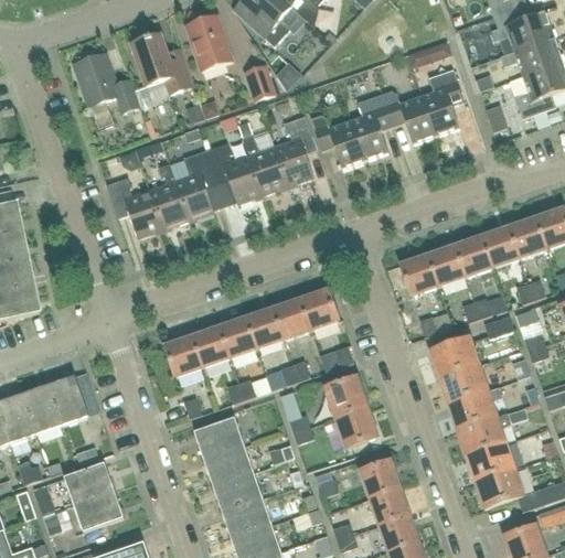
[(280,20),(292,7),(285,0),(246,0),(259,11),(248,22),(275,45),(290,29),(280,20)]
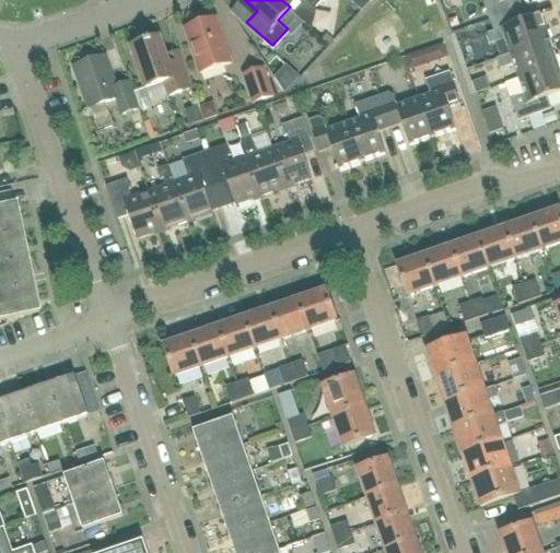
[(282,0),(290,7),(311,25),(314,6),(318,0),(282,0)]
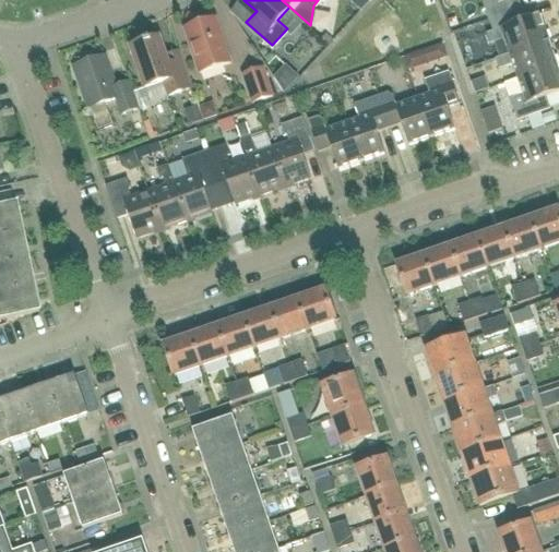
[(489,16),(520,4),(518,0),(483,0),(489,16)]
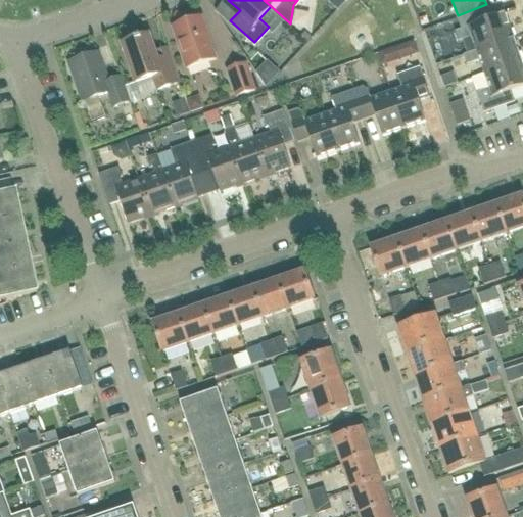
[(490,14),(486,4),(458,15),(461,25),(455,27),(458,37),(471,33),(475,46),(512,33),(504,9),(490,14)]
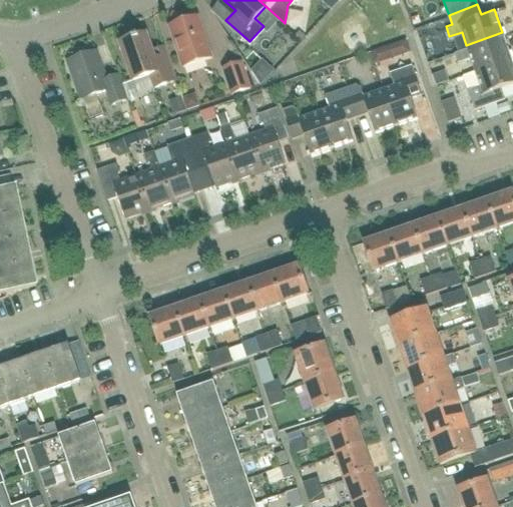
[(211,54),(197,14),(169,24),(183,64),(211,54)]
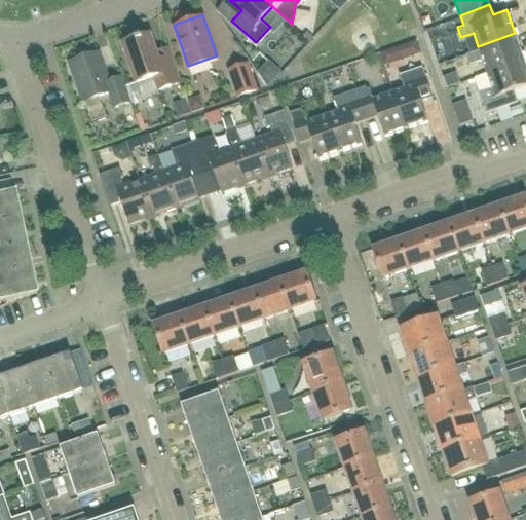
[(150,32),(123,41),(137,80),(154,74),(158,87),(180,79),(171,52),(158,57),(150,32)]
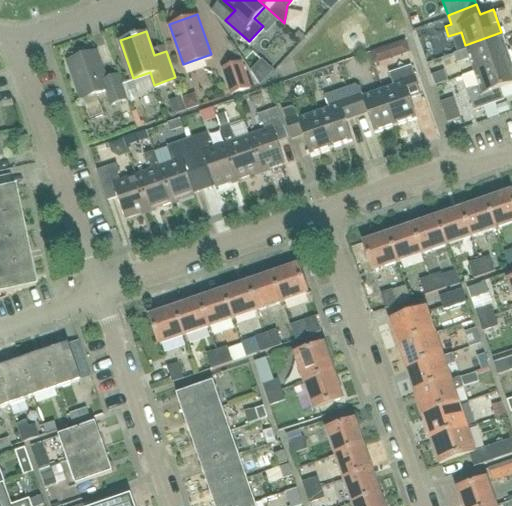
[(473,68),(509,55),(501,32),(465,45),(453,49),(456,59),(469,55),(473,68)]
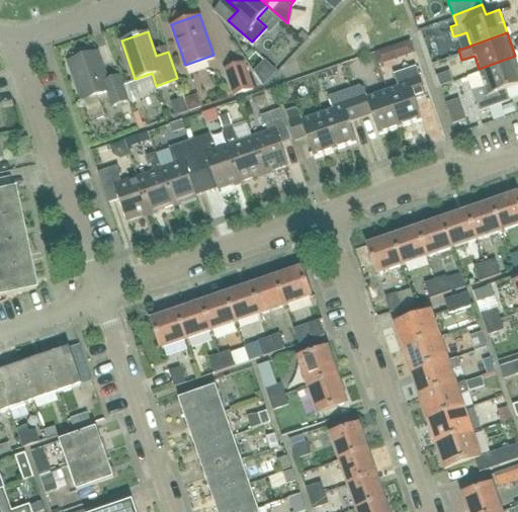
[(377,55),(382,68),(415,56),(410,43),(377,55)]
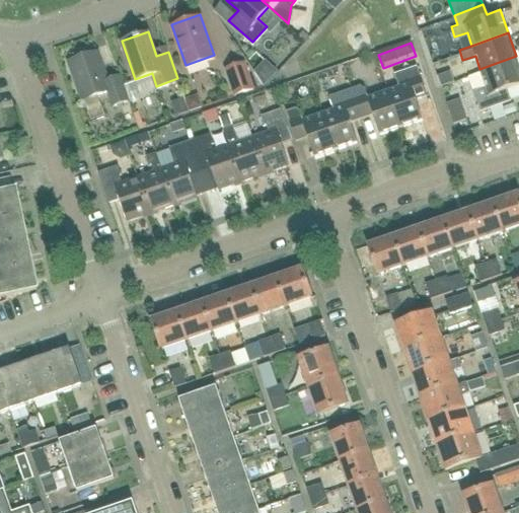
[(97,91),(106,88),(112,103),(129,97),(120,72),(106,76),(96,49),(69,58),(83,96),(90,119),(105,114),(97,91)]
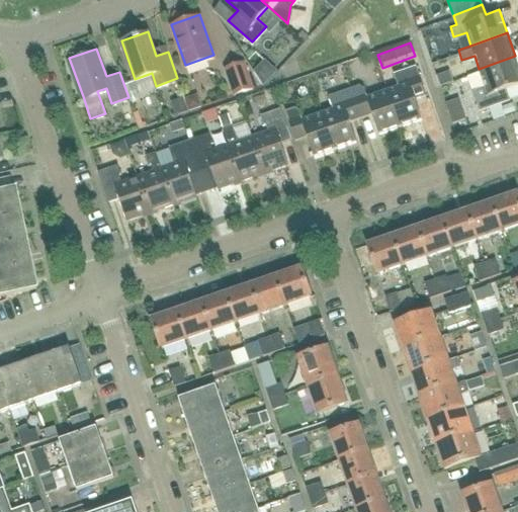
[(517,63),(515,56),(479,69),(480,70),(466,74),(479,107),(508,97),(504,86),(517,81),(517,63)]
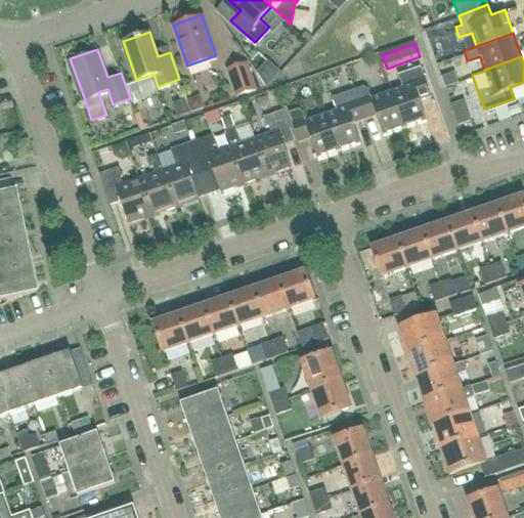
[(255,86),(247,60),(227,67),(236,93),(255,86)]
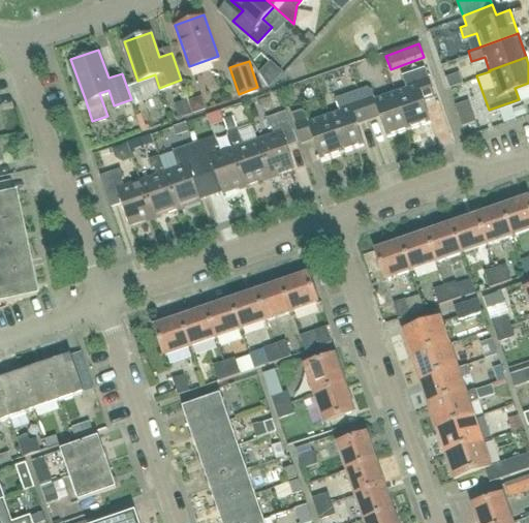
[(396,89),(408,126),(430,119),(423,98),(434,94),(424,64),(401,72),(406,86),(396,89)]
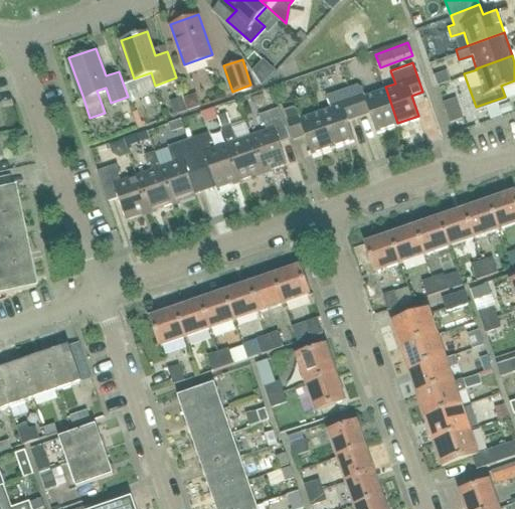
[(357,82),(348,86),(357,114),(369,110),(376,130),(397,123),(385,87),(365,94),(361,83),(357,82)]
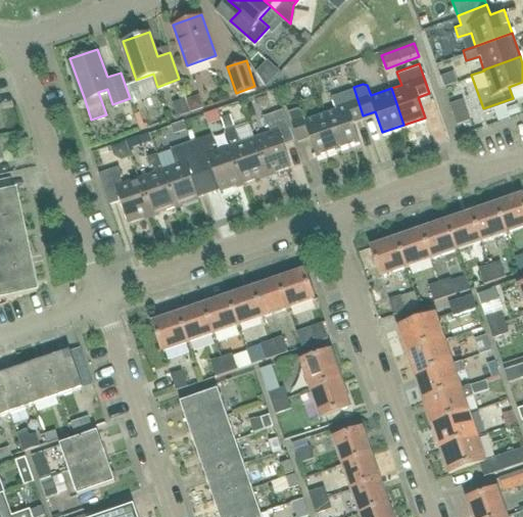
[(363,115),(353,87),(331,94),(336,107),(325,111),(337,147),(359,140),(351,120),(363,115)]
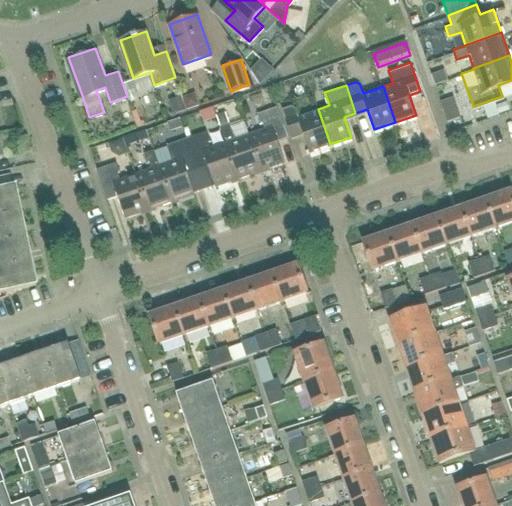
[(173,111),(185,107),(180,93),(168,97),(173,111)]
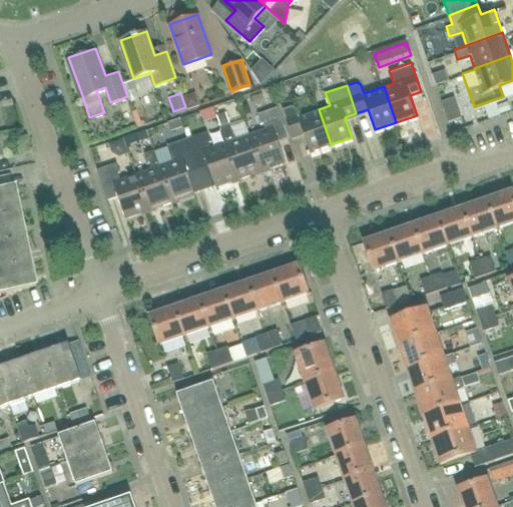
[(216,115),(212,103),(200,108),(204,119),(216,115)]
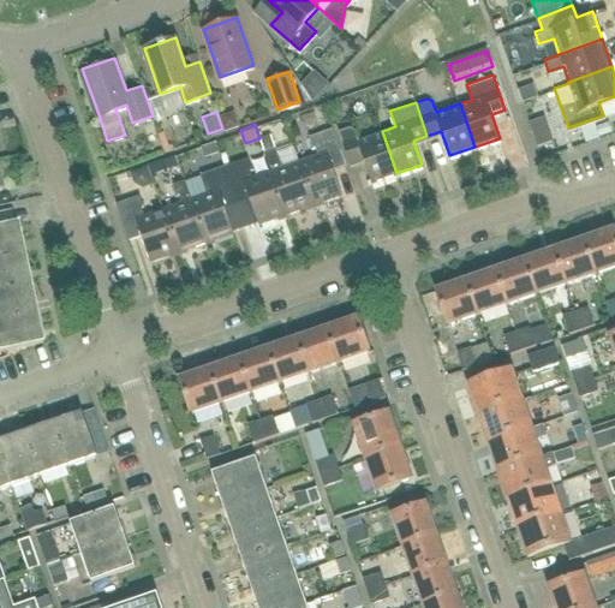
[(396,173),(382,131),(359,139),(354,126),(351,125),(338,129),(350,162),(363,158),(371,183),(396,173)]
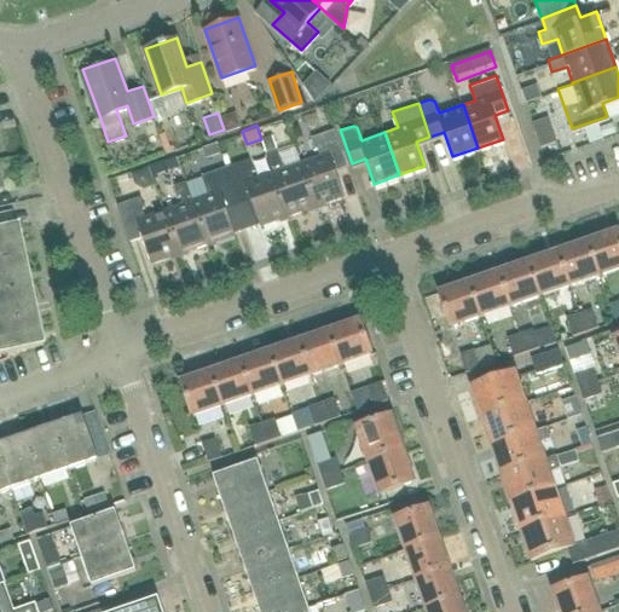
[(300,160),(316,205),(345,194),(335,167),(347,163),(335,127),(310,136),(313,146),(316,145),(318,154),(300,160)]
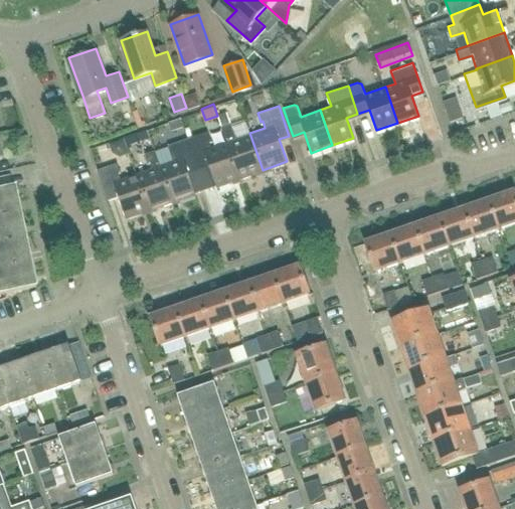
[(225,141),(226,141),(239,178),(263,170),(249,133),(233,139),(231,132),(233,131),(230,123),(230,122),(228,115),(226,110),(217,114),(219,118),(221,126),(220,126),(225,141)]
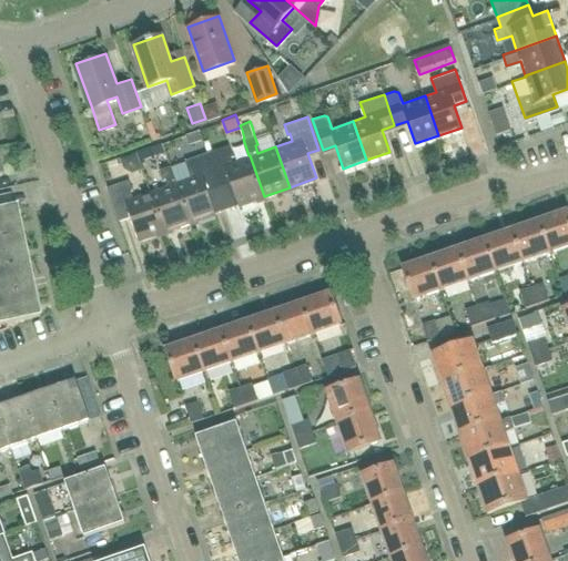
[(250,155),(249,155),(232,162),(230,154),(232,153),(229,144),(206,152),(217,184),(230,181),(239,205),(264,196),(250,155)]
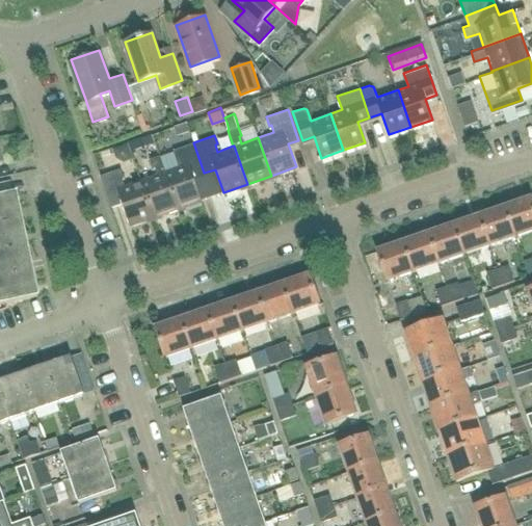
[(164,171),(178,208),(202,200),(193,177),(204,173),(193,142),(174,149),(177,158),(179,157),(181,164),(165,171),(164,171)]
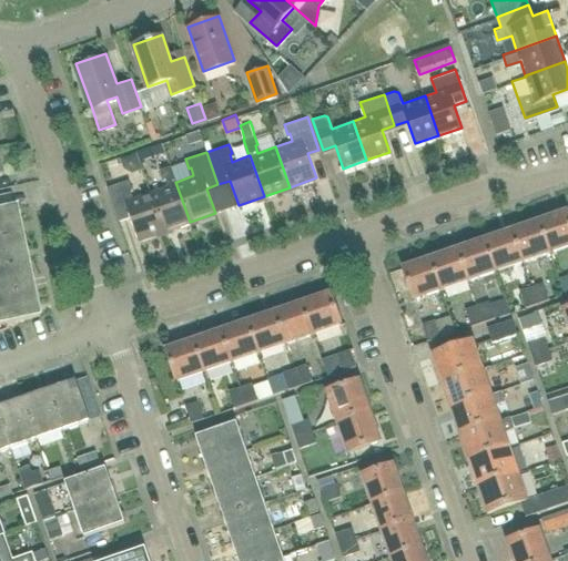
[(190,222),(175,182),(176,182),(170,164),(159,167),(162,177),(165,176),(168,184),(150,191),(165,231),(190,222)]
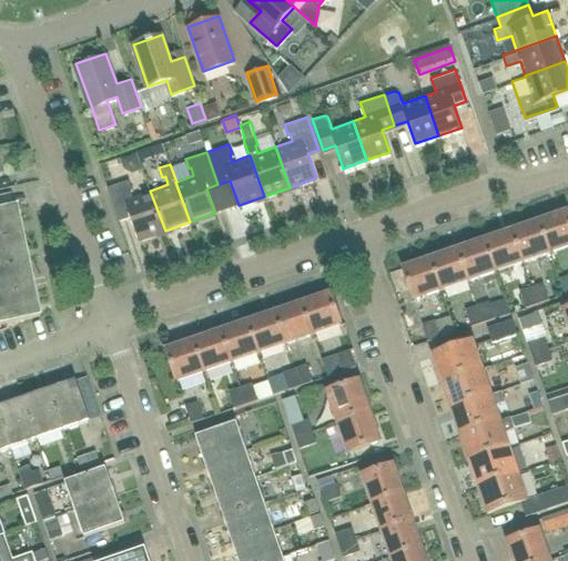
[(165,231),(150,191),(133,196),(130,189),(133,189),(129,179),(108,186),(119,218),(130,215),(139,240),(165,231)]
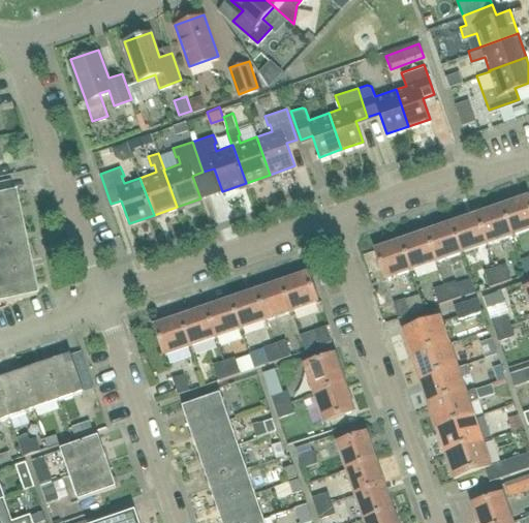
[(0,218),(19,215),(13,188),(0,190),(0,218)]
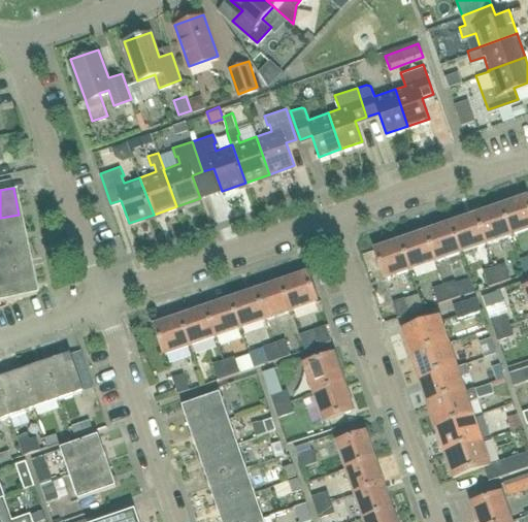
[(502,203),(512,232),(527,226),(527,197),(527,194),(502,203)]
